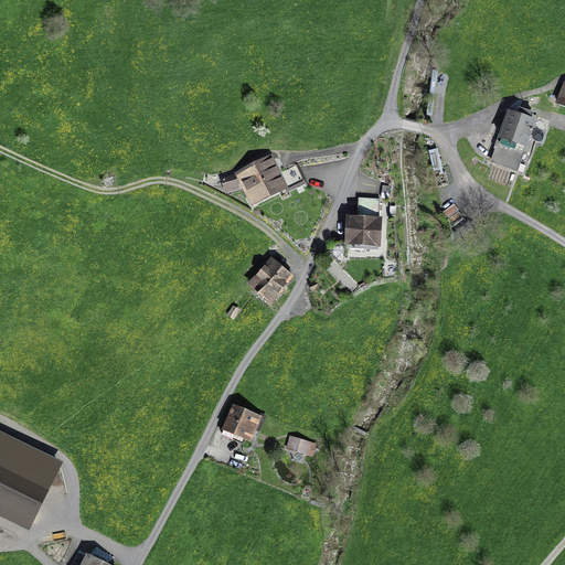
[(542,124),(509,113),(492,166),(525,176),(542,124)]
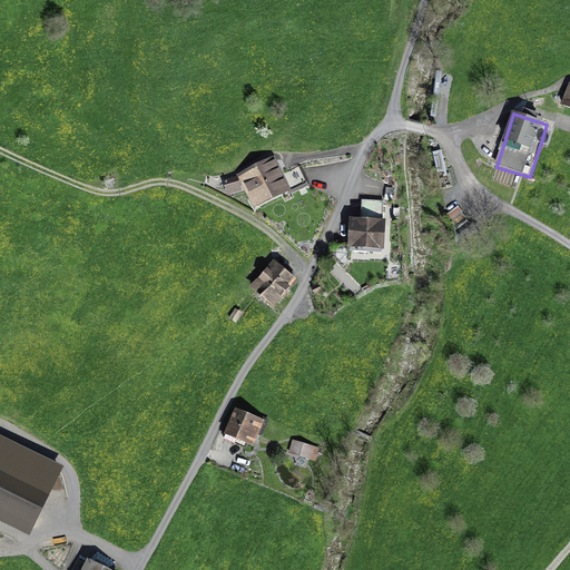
[(275,158),(222,182),(228,197),(244,189),(253,208),(290,193),(275,158)]
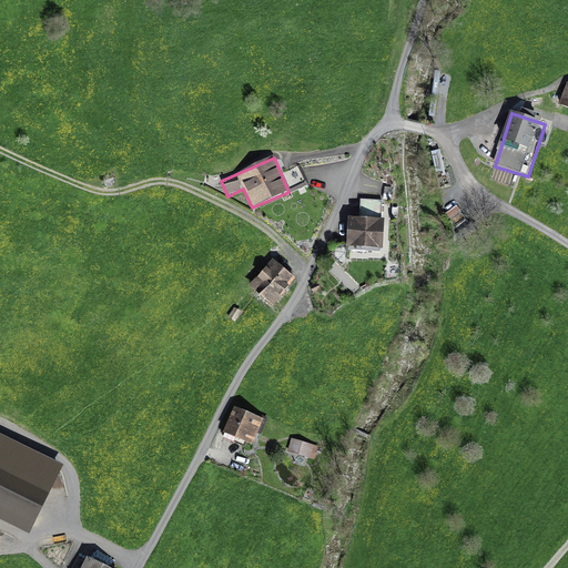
[(359,219),(348,217),(347,247),(382,249),(383,200),(361,199),(359,219)]
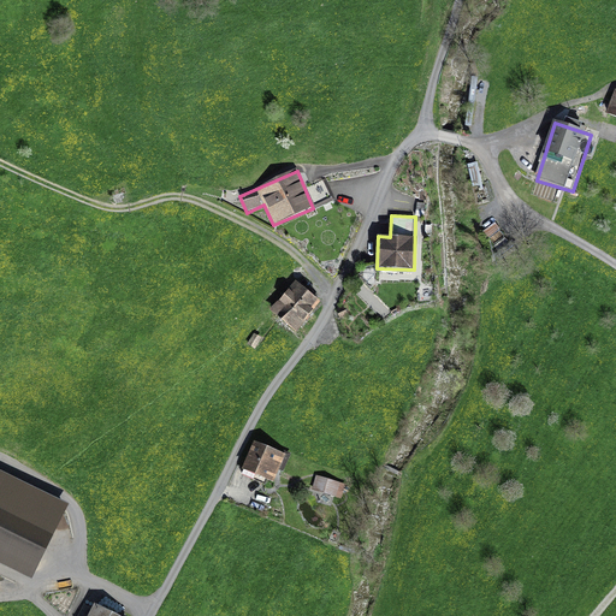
[(501,230),(495,223),(481,232),(487,240),(501,230)]
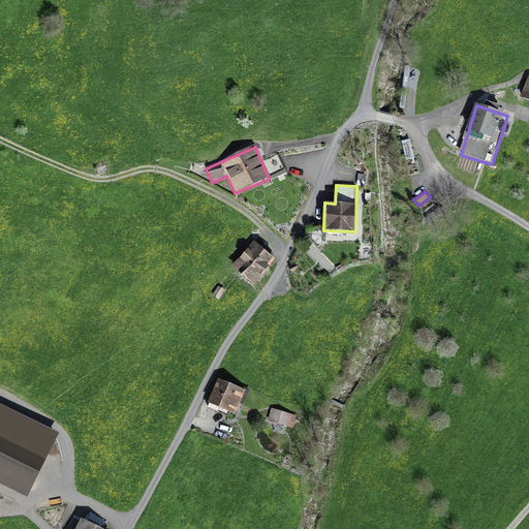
[(274,258),(252,243),(235,269),(256,284),(274,258)]
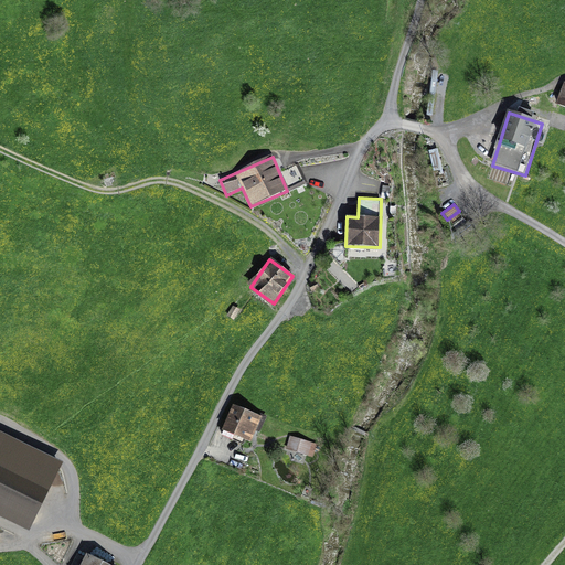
[(262,419),(233,408),(223,430),(253,443),(262,419)]
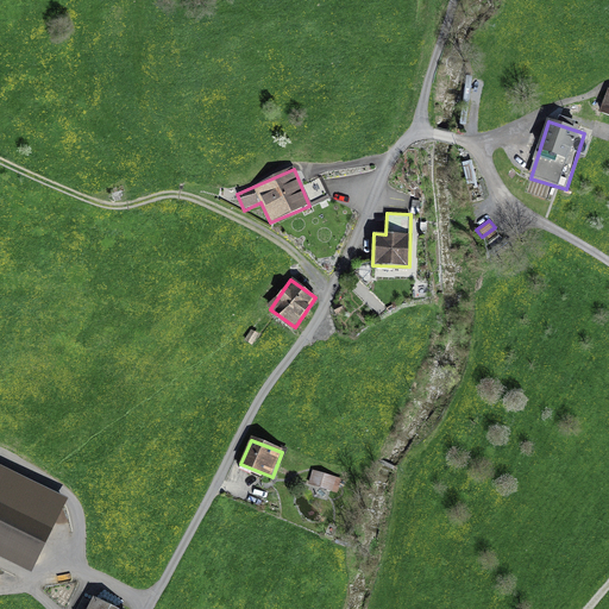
[(330,490),(333,478),(313,471),(309,484),(330,490)]
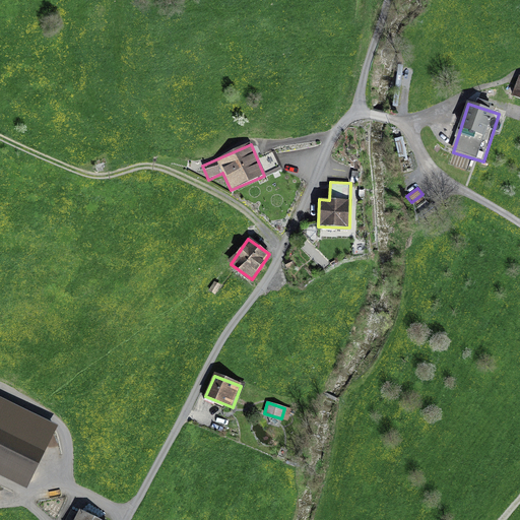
[(57,443),(0,417),(0,473),(37,490),(57,443)]
